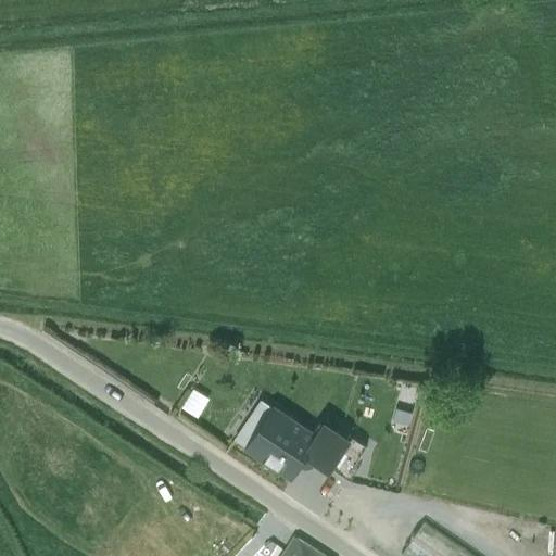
[(196,387),(184,406),(200,416),(211,396),(196,387)]
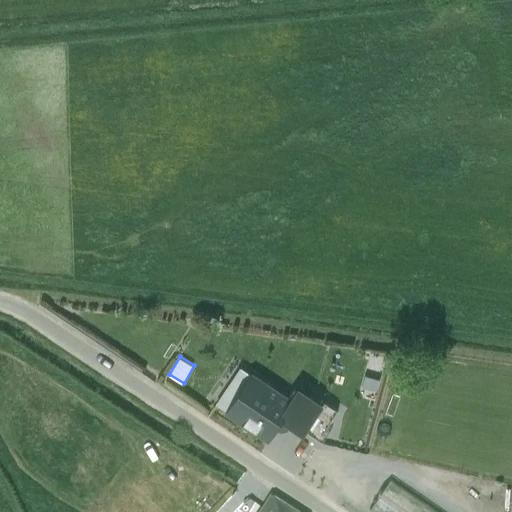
[(231,382),(243,390),(252,376),(240,368),(231,382)]
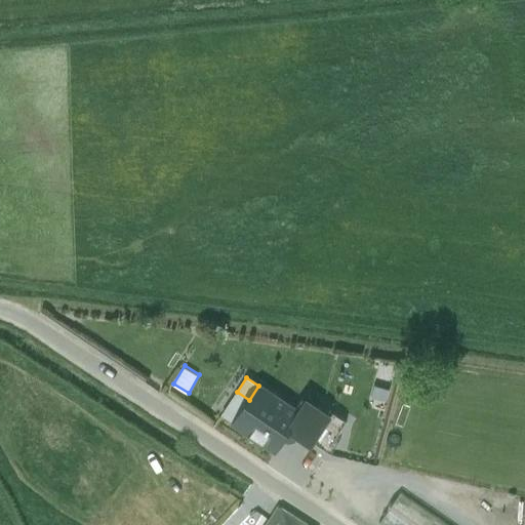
[(249,400),(233,423),(274,451),(290,428),(299,413),(297,412),(258,386),(249,400)]
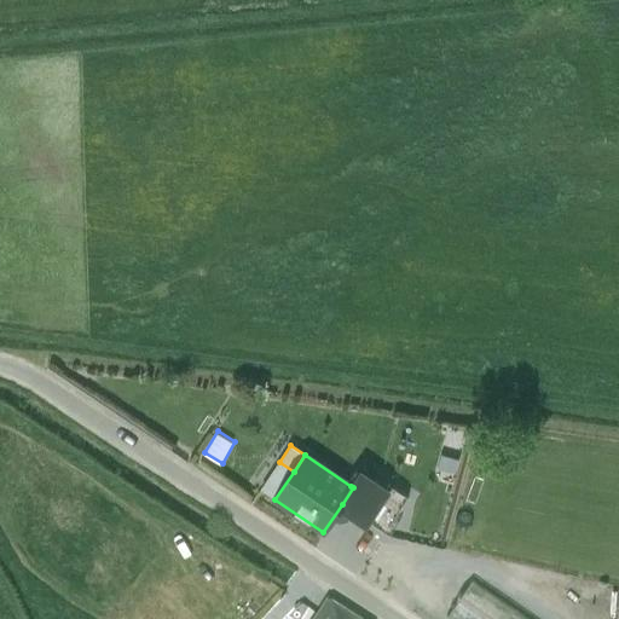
[(294,472),(279,462),(261,490),(275,499),(294,472)]
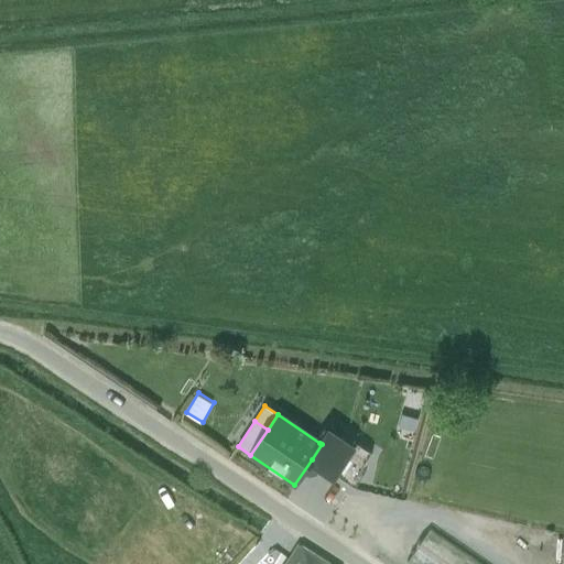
[(354,448),(328,431),(320,443),(322,444),(312,459),(335,476),(338,472),(354,448)]
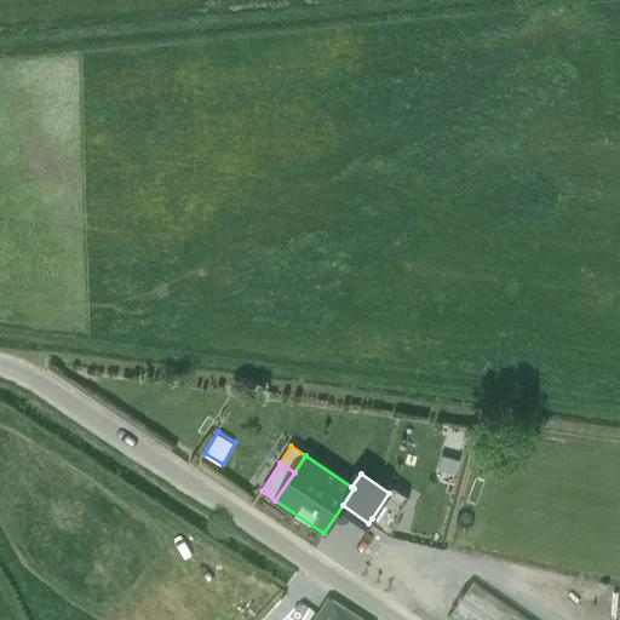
[(389,493),(372,518),(384,527),(408,491),(396,482),(389,493)]
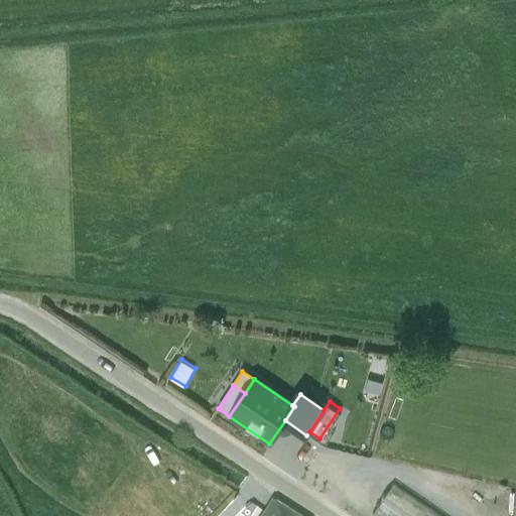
[(439,515),(393,484),(371,515),(372,515),(439,515)]
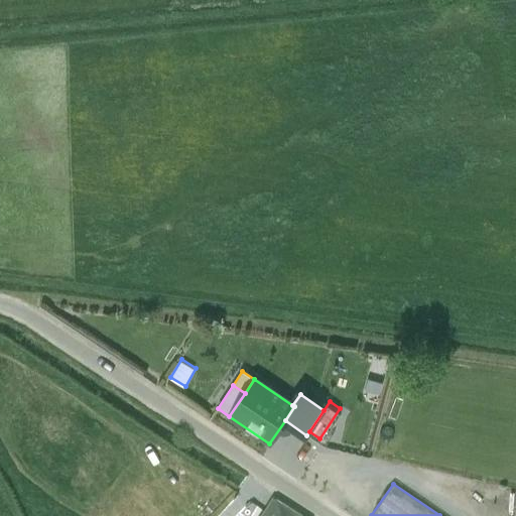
[(299,515),(273,499),(262,515),(299,515)]
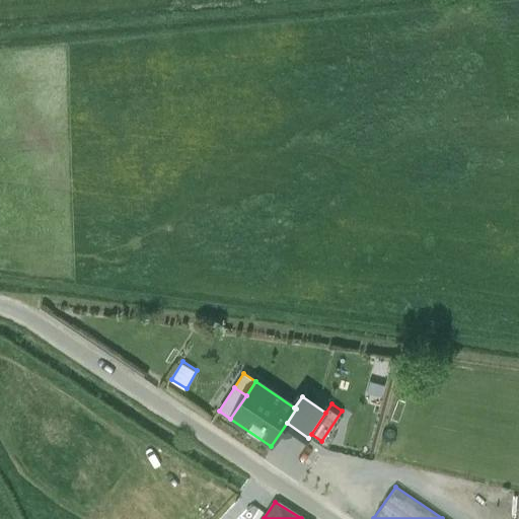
All buildings are outlined.
